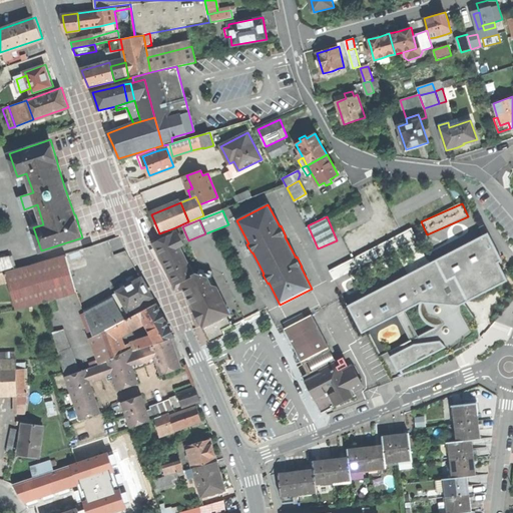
[(177,231),(175,227),(159,233),(161,239),(173,233),(177,232),(177,231)]
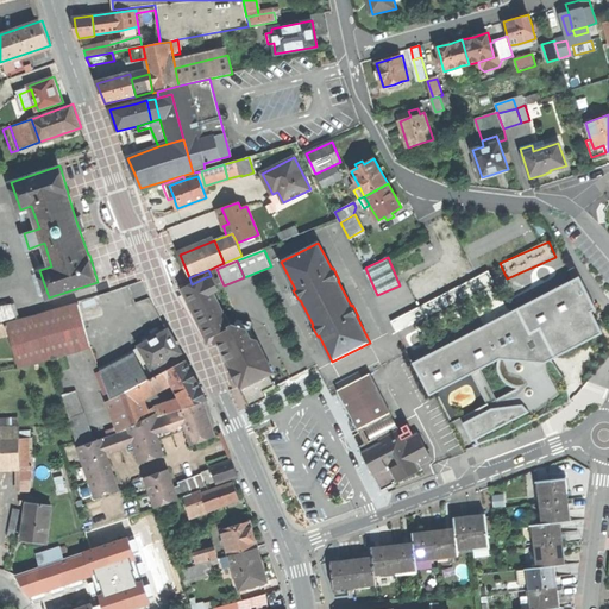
[(412,360),(432,394),(473,372),(490,405),(463,420),(475,440),(532,412),(537,413),(564,393),(552,371),(550,362),(604,332),(594,311),(598,308),(581,275),(412,360)]
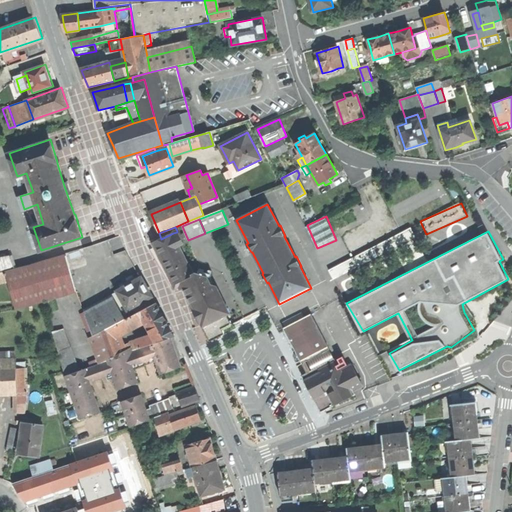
[(183,244),(177,232),(173,233),(179,245),(183,244)]
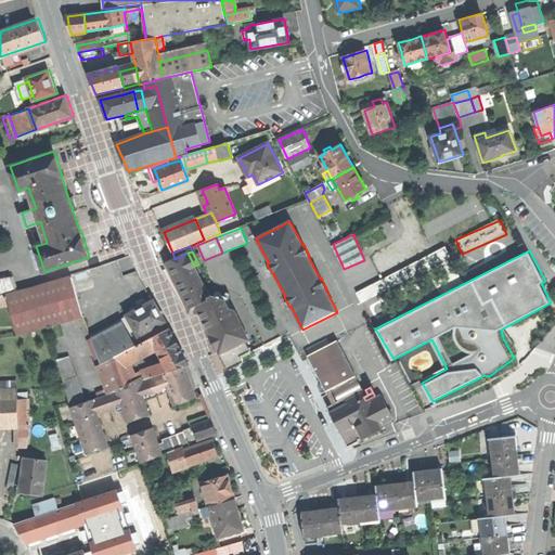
[(188,310),(196,306),(209,299),(208,297),(204,287),(194,266),(188,253),(175,259),(166,263),(177,287),(188,310)]
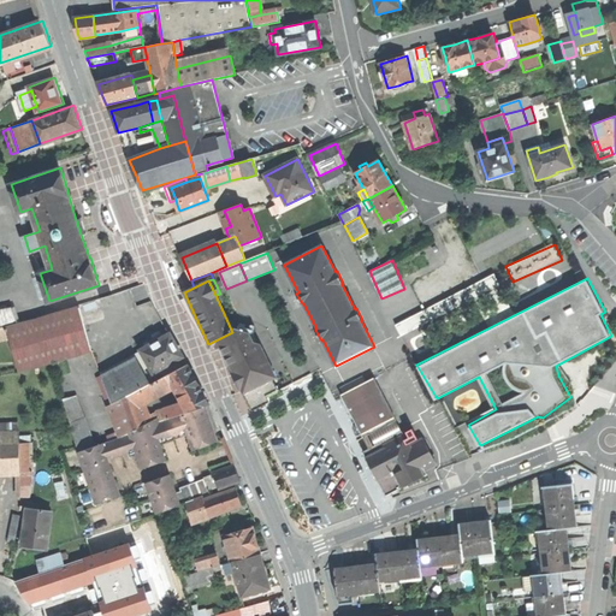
[(0,326),(19,323),(15,307),(0,309),(0,326)]
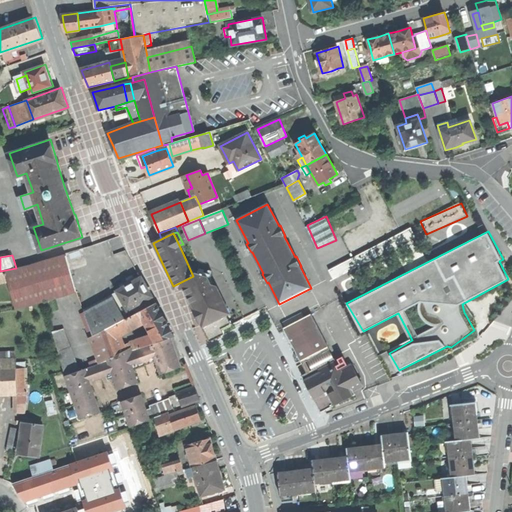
[(17,308),(77,291),(73,274),(67,255),(7,272),(17,308)]
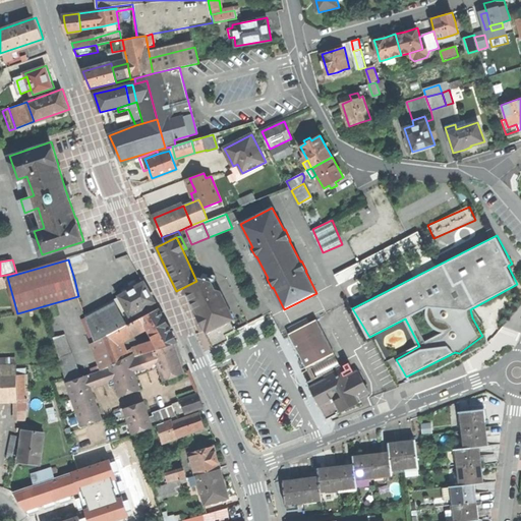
[(361,262),(335,274),(339,283),(365,271),(361,262)]
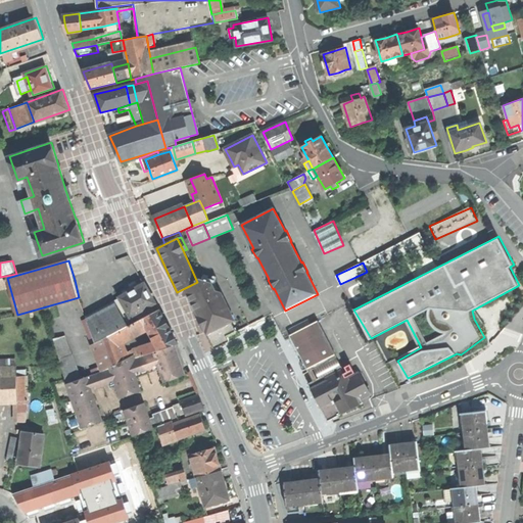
[(185,288),(196,314),(211,306),(212,311),(227,304),(221,292),(215,290),(209,285),(199,279),(196,280),(197,282),(185,288)]
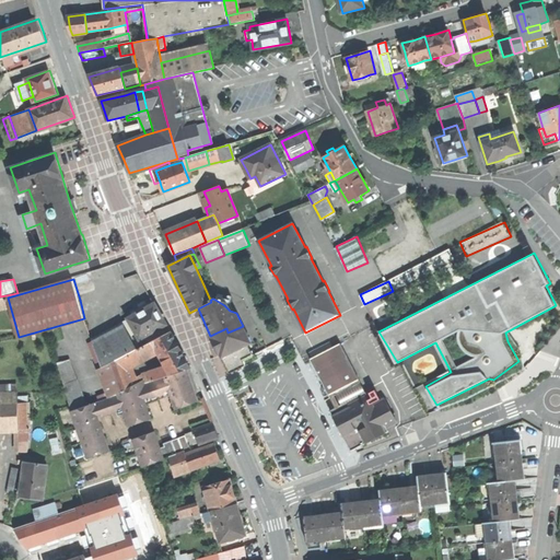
[(136,308),(139,312),(153,304),(151,301),(136,308)]
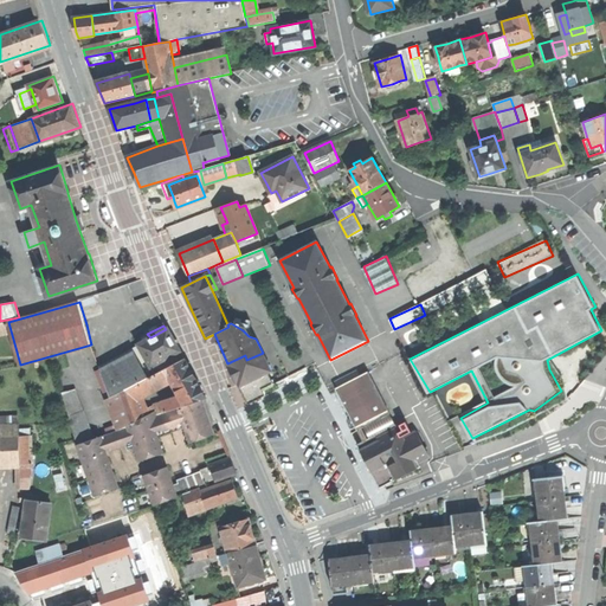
[(140,343),(142,348),(156,373),(161,371),(186,356),(178,343),(169,327),(166,329),(150,337),(140,343)]
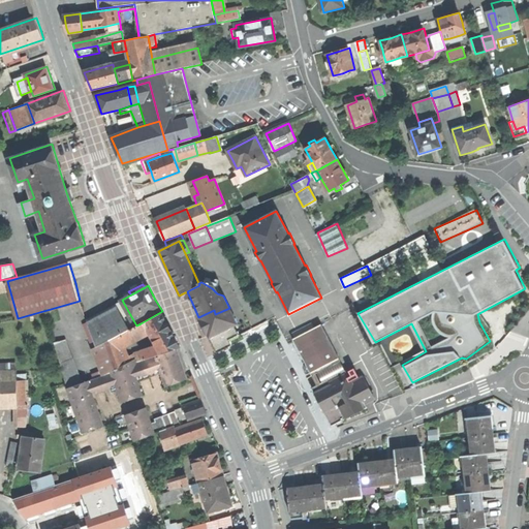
[(87,319),(88,322),(89,322),(124,304),(122,300),(87,319)]
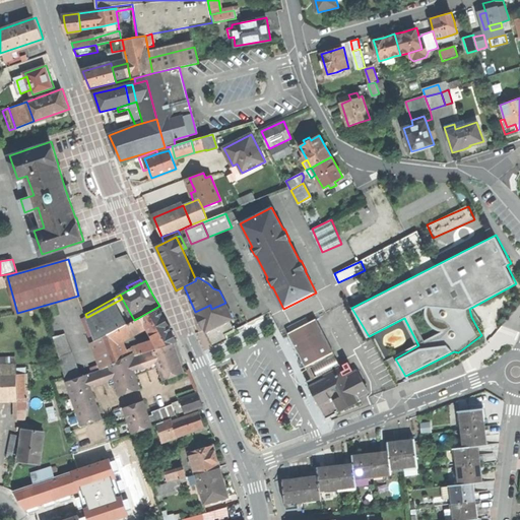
[(308,301),(306,298),(296,303),(298,306),(308,301)]
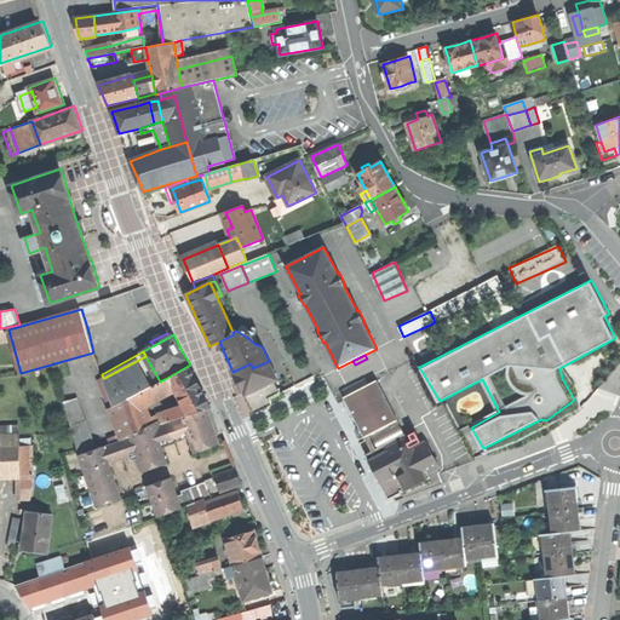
[(110,408),(121,434),(124,438),(151,424),(144,407),(172,392),(165,379),(160,382),(145,356),(104,378),(103,378),(99,379),(110,408)]
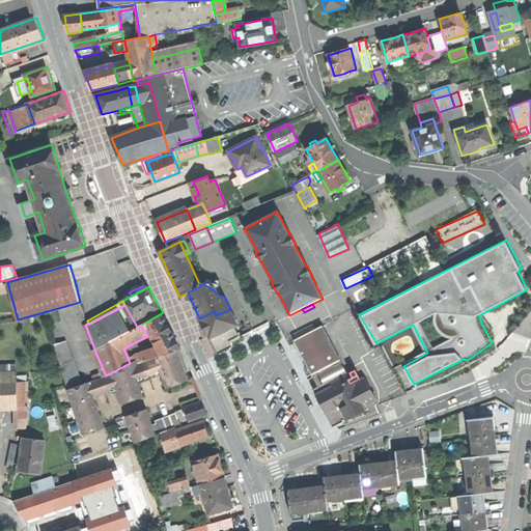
[(205,331),(210,339),(220,335),(219,333),(221,328),(222,328),(222,327),(235,319),(230,309),(216,315),(215,311),(199,318),(205,331)]
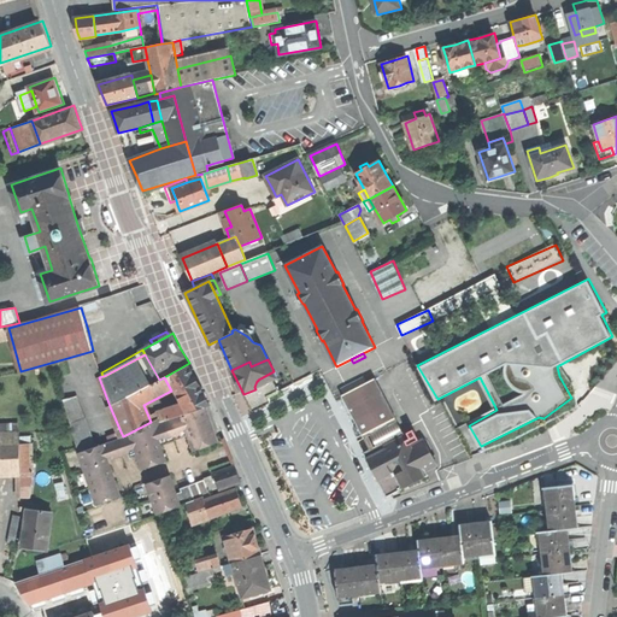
[(189,363),(164,377),(171,391),(176,388),(184,403),(184,404),(205,393),(197,377),(189,363)]
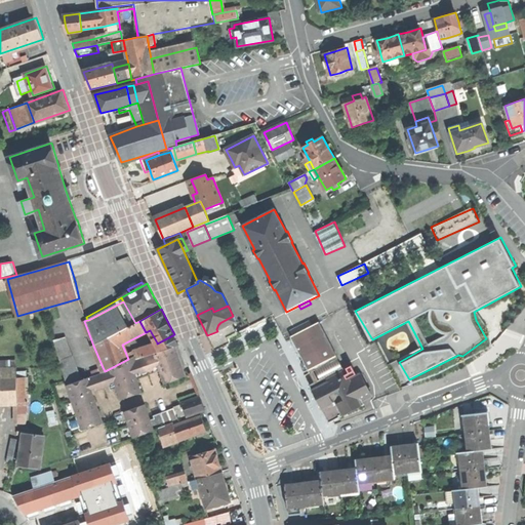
[(220,349),(230,344),(227,337),(236,333),(232,324),(236,322),(233,316),(219,323),(219,324),(221,328),(217,331),(207,335),(212,346),(220,349)]
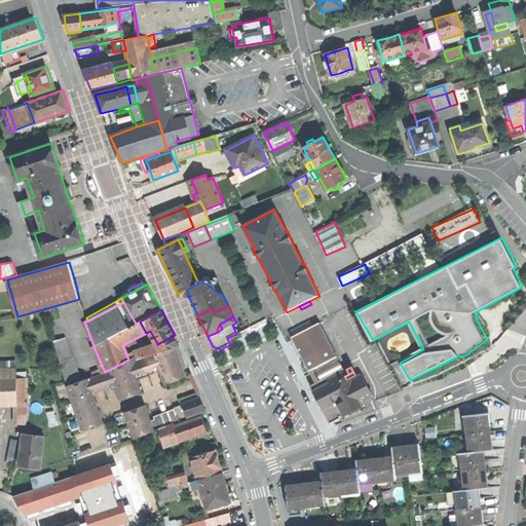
[(306,366),(309,371),(338,357),(321,323),(292,337),(304,362),(303,365),(306,366)]
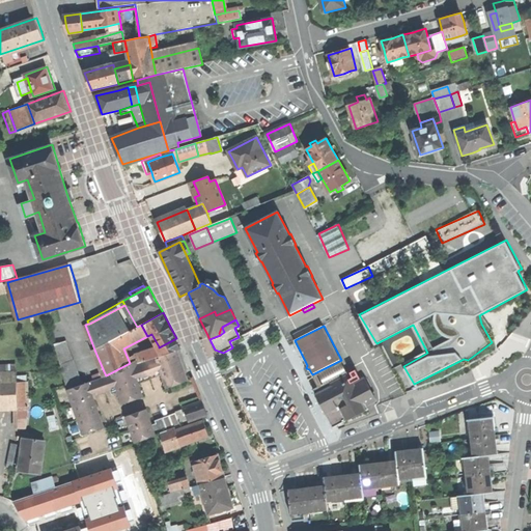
[(182,348),(176,338),(159,347),(159,346),(138,358),(138,359),(130,363),(106,375),(95,380),(83,384),(68,389),(84,432),(101,426),(100,422),(103,420),(100,410),(98,411),(95,407),(98,407),(94,396),(91,397),(90,393),(93,392),(99,390),(100,392),(112,388),(112,385),(117,384),(120,383),(122,387),(118,388),(123,402),(144,395),(139,381),(136,382),(134,378),(137,376),(143,374),(144,376),(157,372),(156,369),(162,368),(165,366),(167,371),(163,372),(168,387),(189,380),(185,367),(183,363),(180,363),(179,360),(182,359),(178,350),(182,348)]
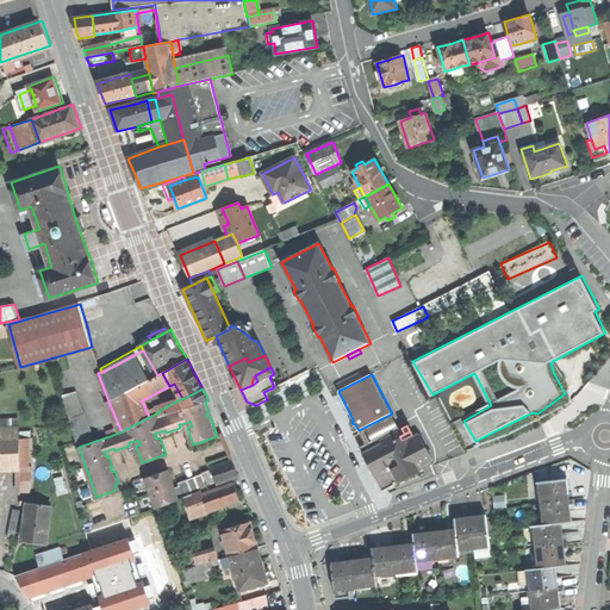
[(63,394),(79,447),(95,441),(76,390),(63,394)]
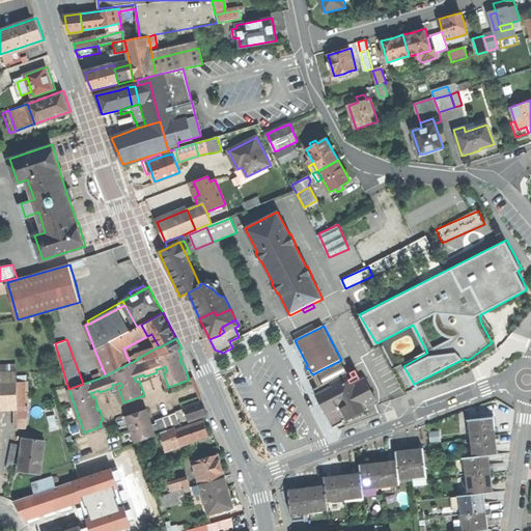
[(313,389),(314,392),(345,376),(348,374),(341,360),(312,374),(318,386),(313,389)]
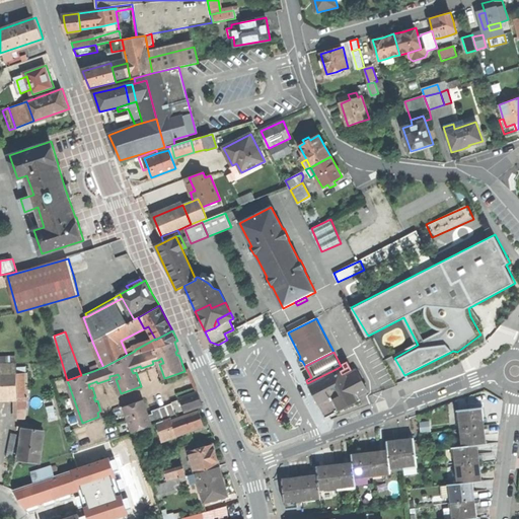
[(0,363),(0,373),(14,373),(14,363),(0,363)]
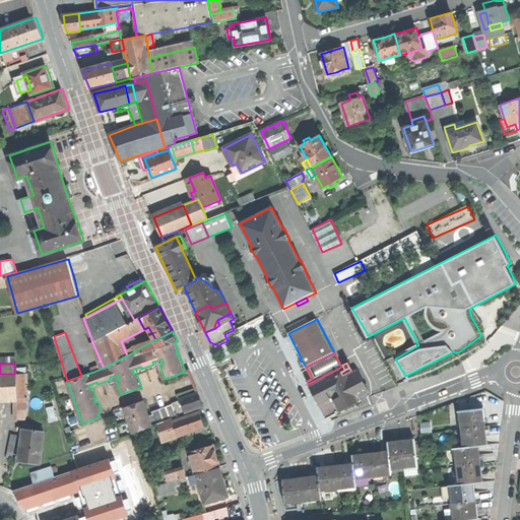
[(338,369),(308,384),(320,407),(323,406),(325,410),(332,412),(336,410),(337,412),(348,407),(362,400),(360,397),(369,392),(358,371),(346,376),(343,378),(338,369)]
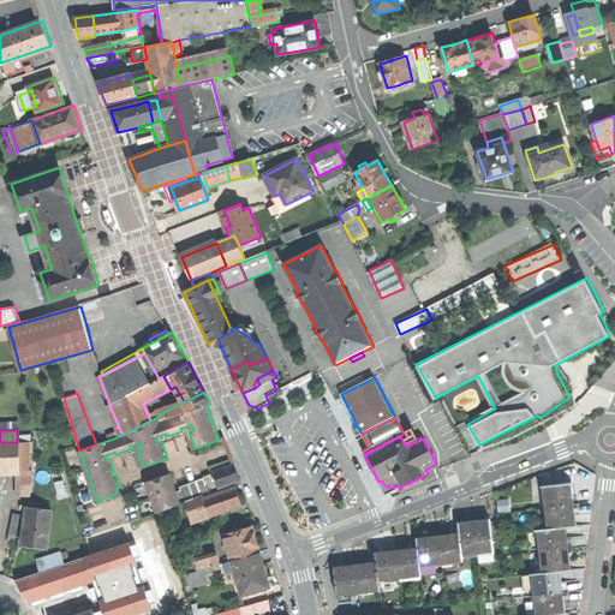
[(0,470),(22,470),(22,457),(21,442),(17,442),(0,442),(0,470)]
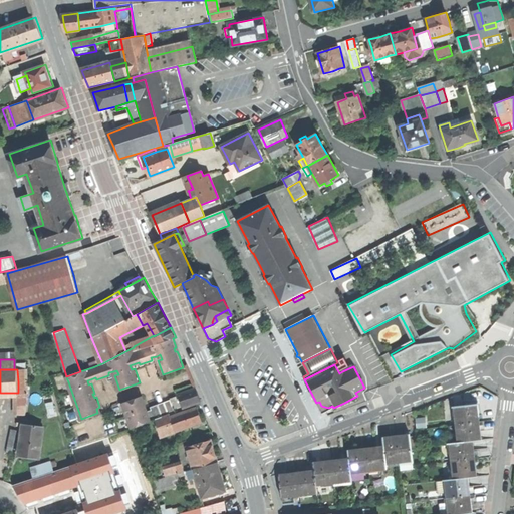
[(27,369),(17,369),(18,381),(28,381),(27,369)]
